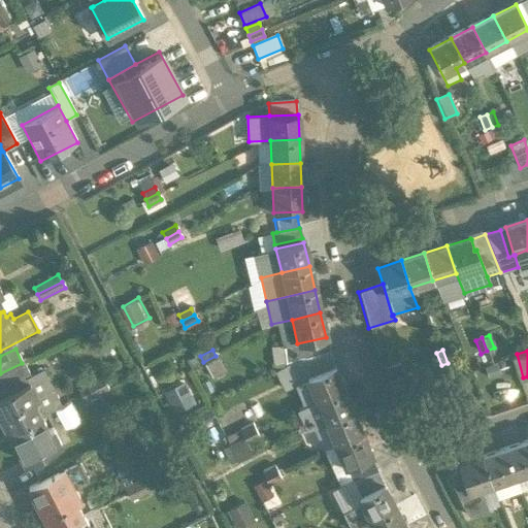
[(441,365),(436,353),(429,355),(435,368),(441,365)]
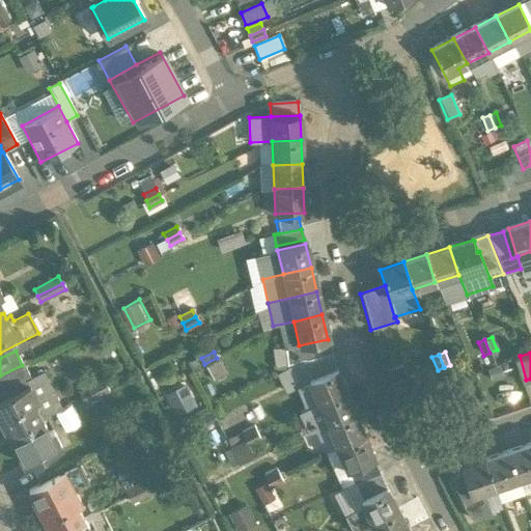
[(217,358),(204,364),(207,370),(220,364),(217,358)]
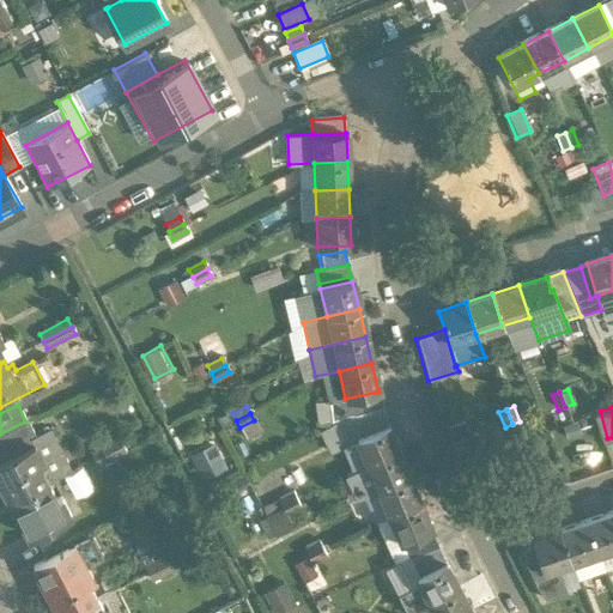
[(387,426),(356,439),(366,466),(398,453),(387,426)]
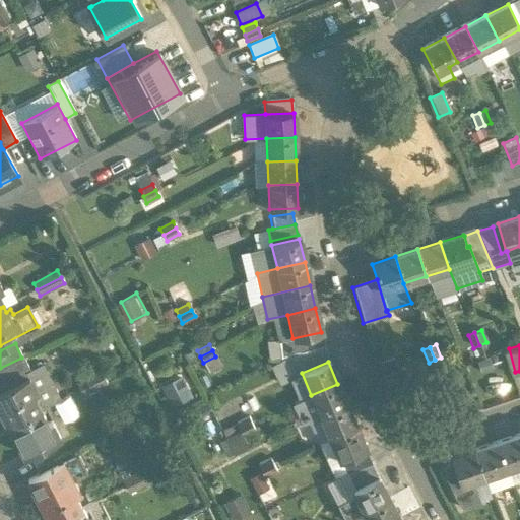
[(412,367),(389,374),(394,389),(417,381),(412,367)]
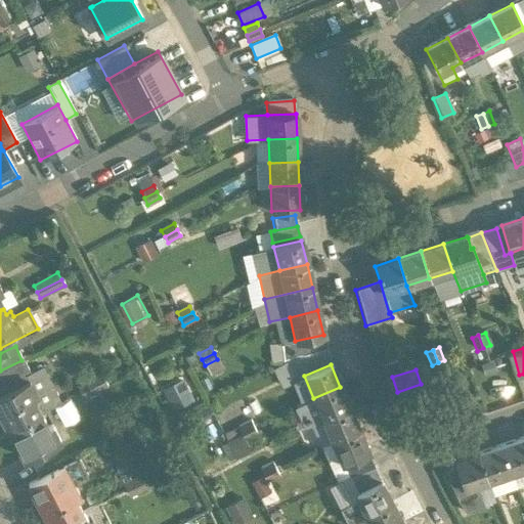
[(100,374),(76,386),(79,392),(103,380),(100,374)]
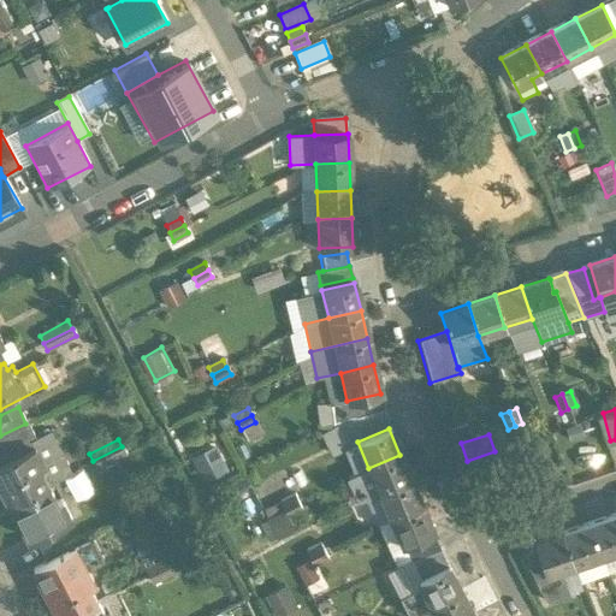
[(122,446),(93,461),(96,469),(125,454),(122,446)]
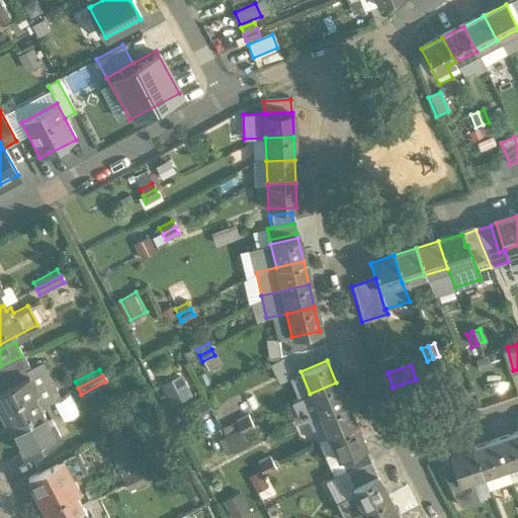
[(27,376),(0,390),(0,410),(7,424),(38,408),(30,394),(35,392),(27,376)]
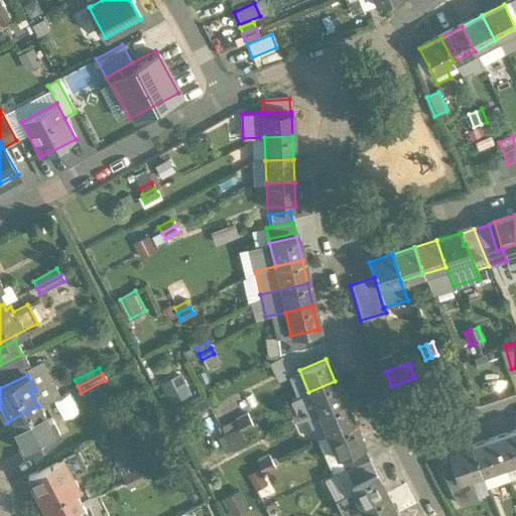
[(335,381),(308,392),(317,413),(344,402),(335,381)]
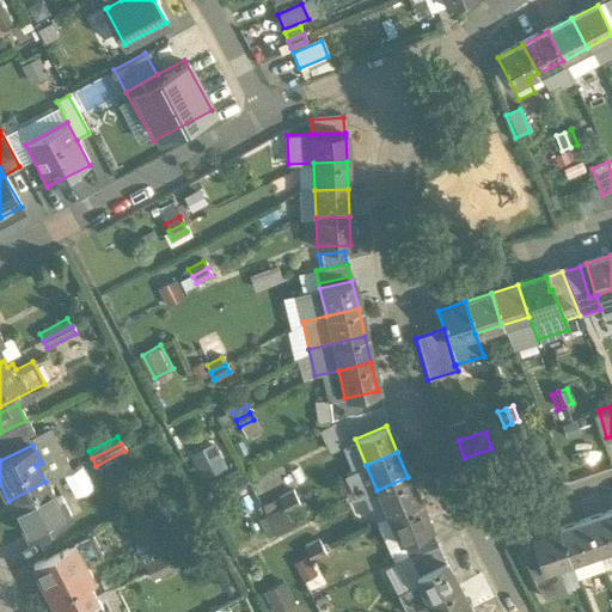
[(408,477),(377,490),(387,515),(418,502),(408,477)]
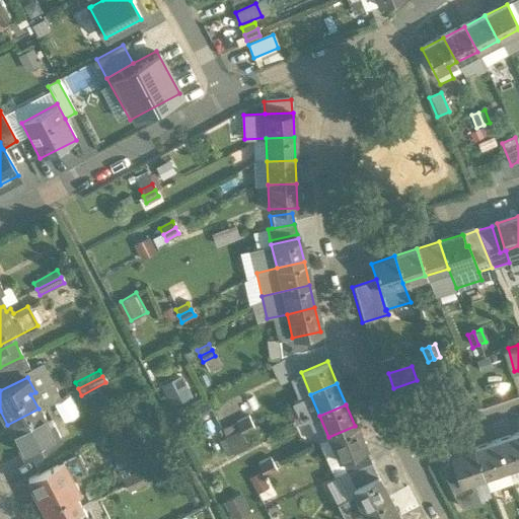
[(39,409),(7,425),(22,455),(58,437),(51,422),(46,424),(39,409)]
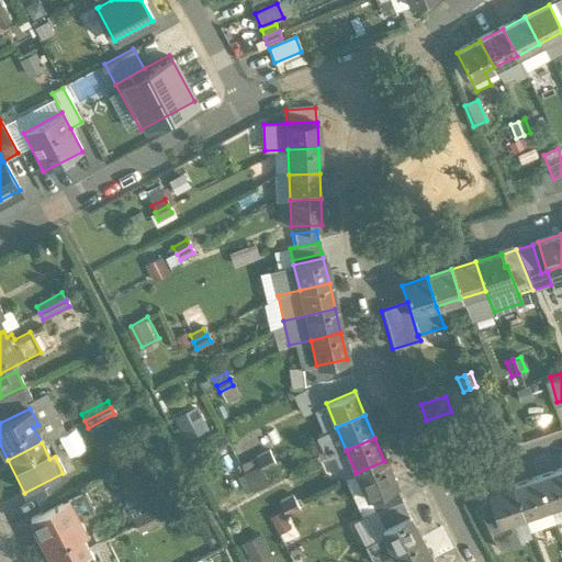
[(268,452),(255,459),(258,465),(271,459),(268,452)]
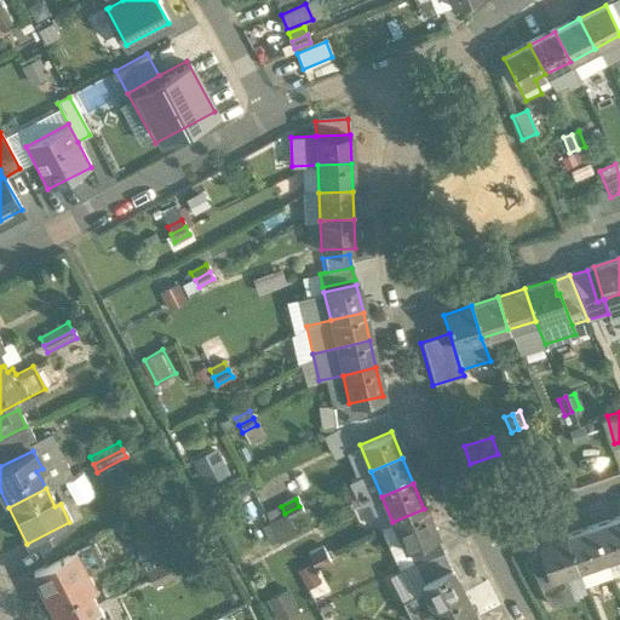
[(299,506),(285,514),(288,521),(304,514),(299,506)]
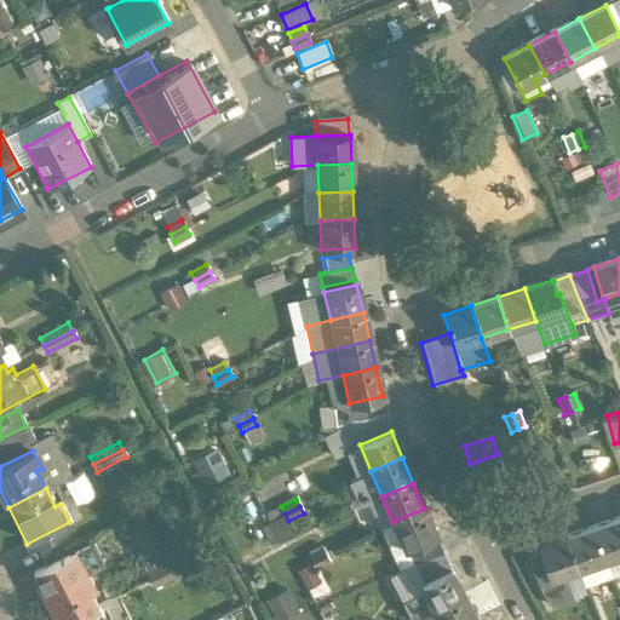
[(424,509),(392,522),(405,549),(406,549),(434,537),(436,535),(424,509)]
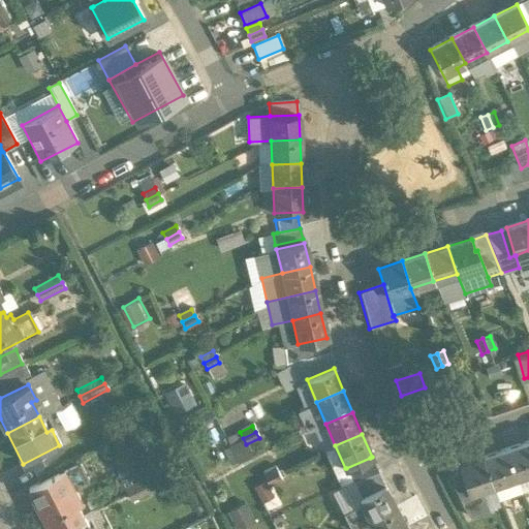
[(528,444),(528,441),(505,449),(514,476),(528,471),(528,444)]
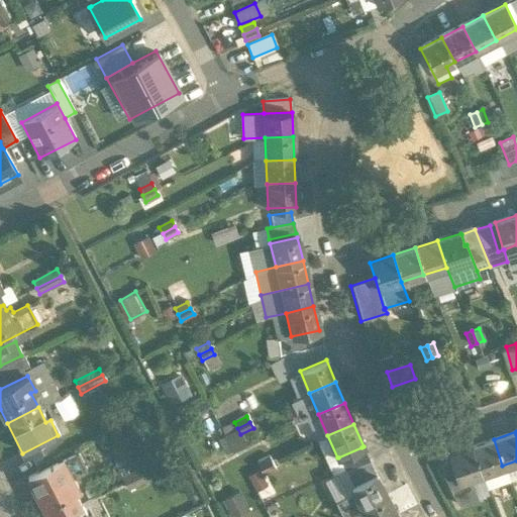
[(494,439),(472,446),(481,473),(502,466),(494,439)]
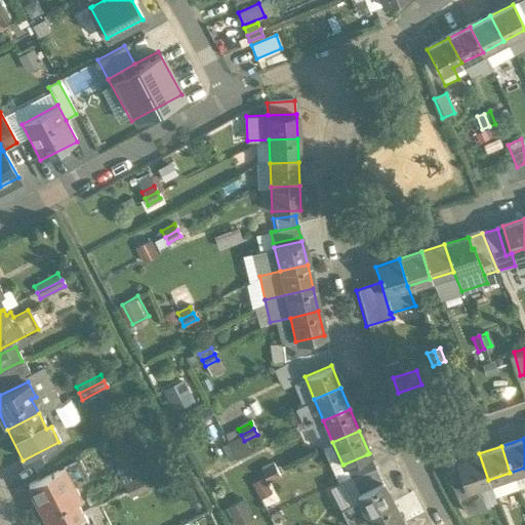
[(479,453),(455,460),(456,466),(451,468),(448,471),(447,475),(447,477),(466,513),(484,507),(477,489),(473,490),(471,486),(488,480),(479,453)]
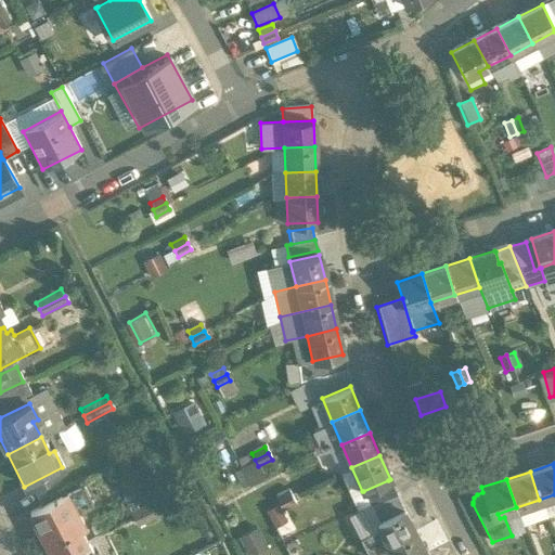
[(388,480),(363,491),(370,506),(395,494),(388,480)]
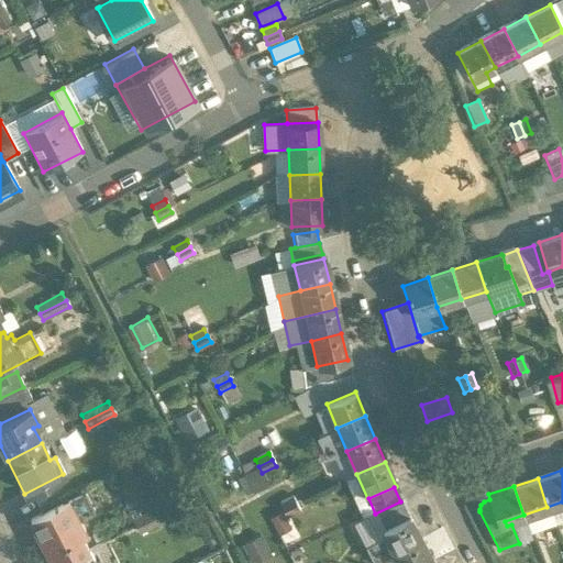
[(84,494),(29,521),(50,562),(65,562),(87,552),(79,536),(84,533),(77,519),(94,511),(84,494)]
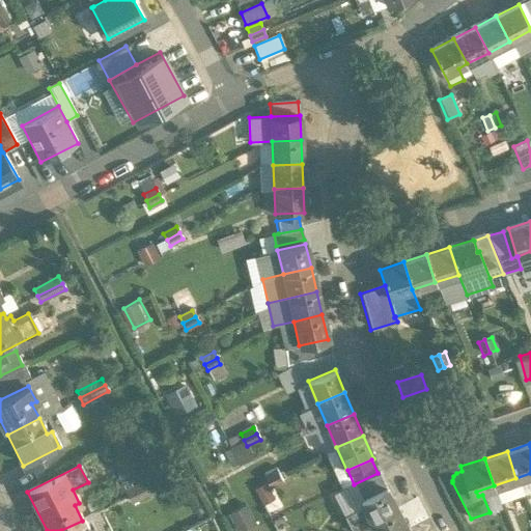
[(276,470),(262,476),(267,482),(279,476),(276,470)]
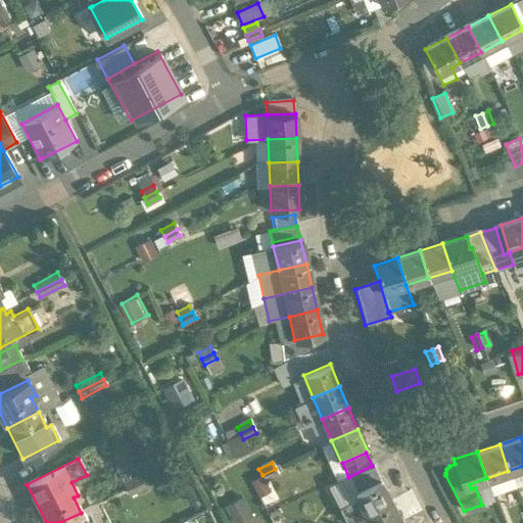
[(372,466),(348,477),(355,492),(378,480),(372,466)]
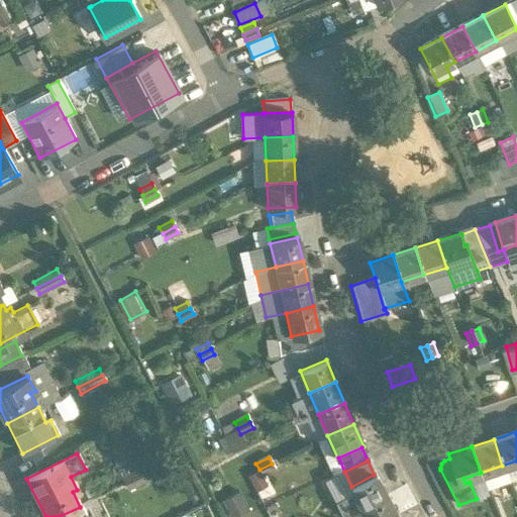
[(272,463),(260,470),(263,476),(275,470),(272,463)]
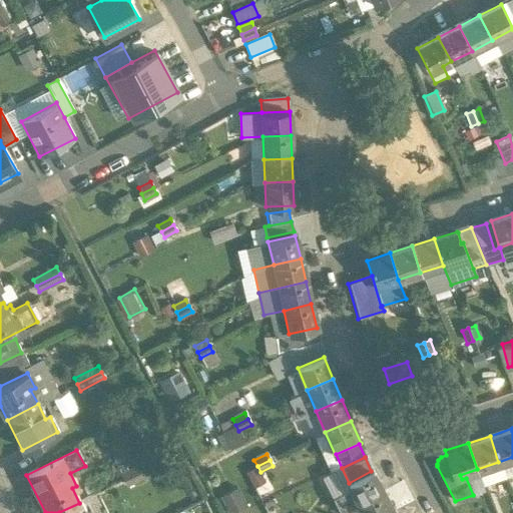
[(143,463),(119,475),(122,481),(146,469),(143,463)]
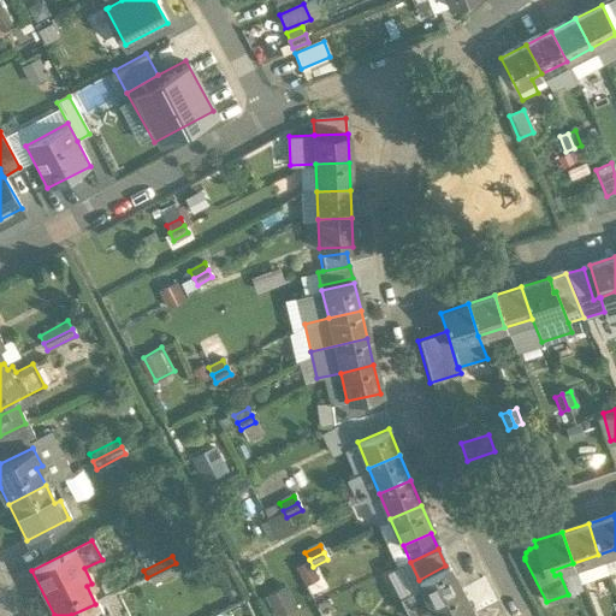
[(176,563),(147,578),(150,585),(179,570),(176,563)]
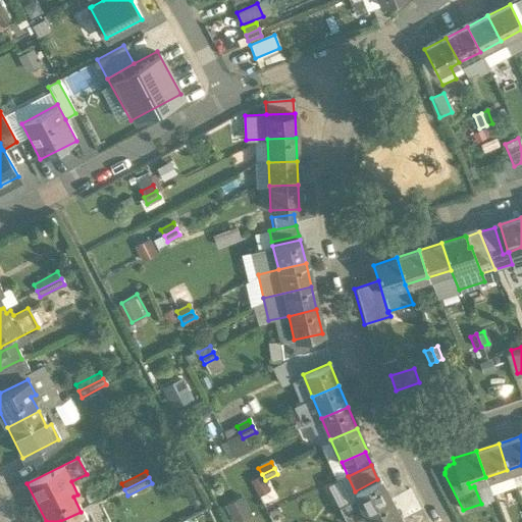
[(355,491),(353,492),(356,498),(337,507),(345,521),(348,521),(364,514),(389,501),(378,479),(355,491)]
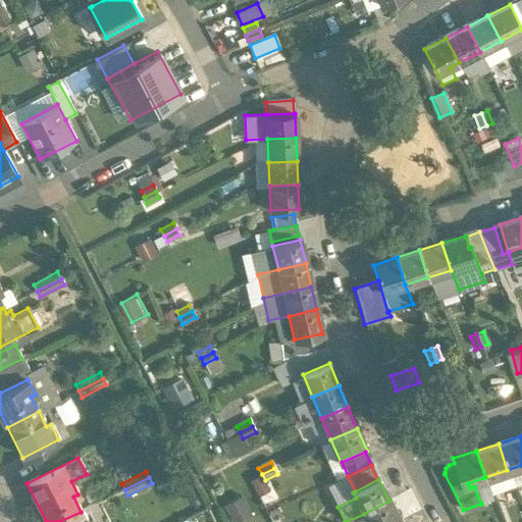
[(247,494),(227,504),(236,521),(240,521),(256,515),(247,494)]
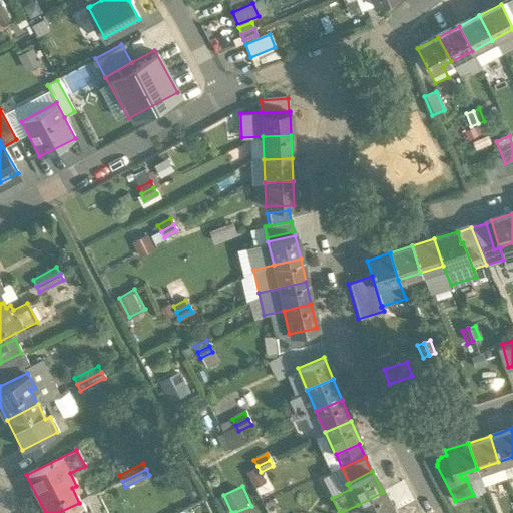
[(383,492),(358,505),(362,512),(393,512),(394,512),(383,492)]
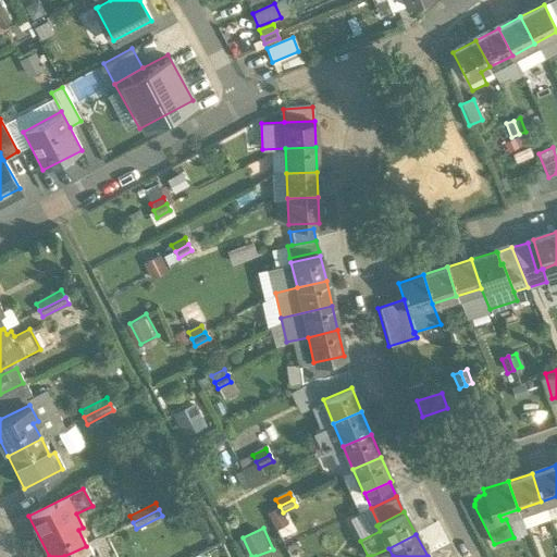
[(91,556),(86,546),(64,556),(91,556)]
